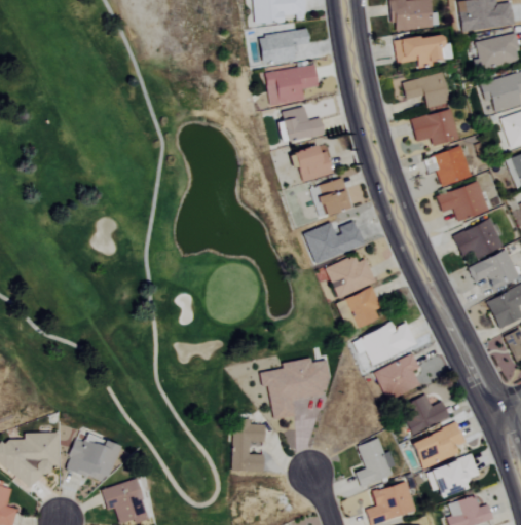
[(253,0),(255,23),(284,22),(284,14),(296,13),(297,20),(306,20),(305,0),(253,0)]
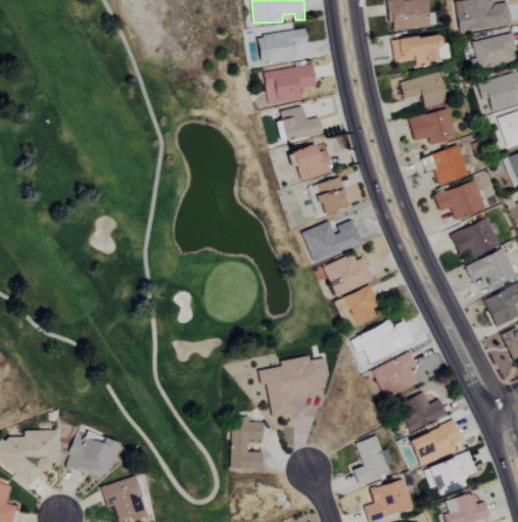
[(395,0),(388,1),(390,30),(436,26),(435,13),(429,14),(427,0),(395,0)]
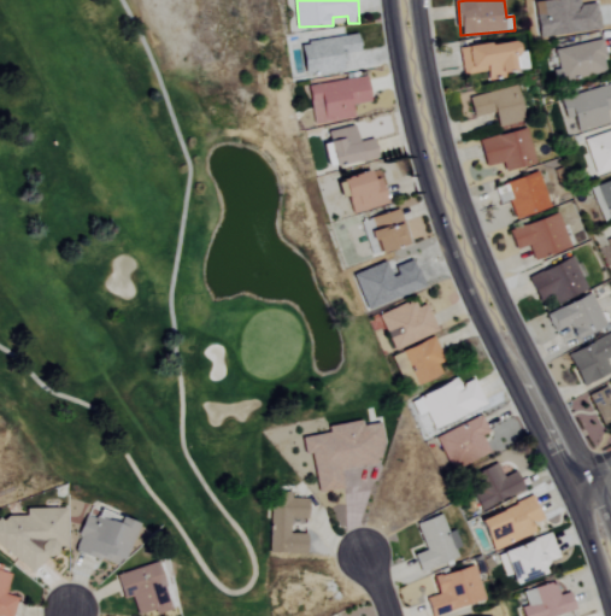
[(347,53),(363,51),(362,34),(304,41),(309,75),(348,70),(347,53)]
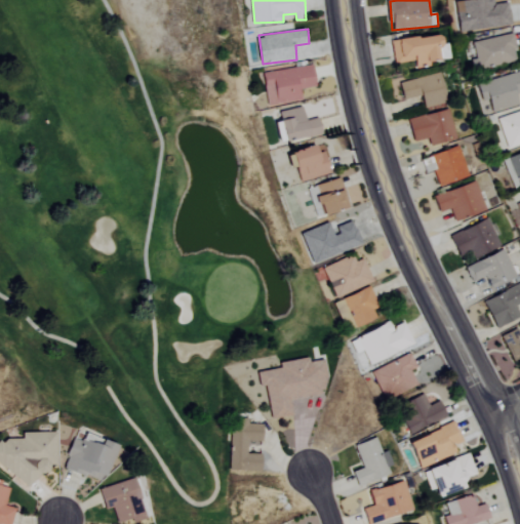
[(476,41),(482,69),(519,59),(519,54),(515,33),(476,41)]
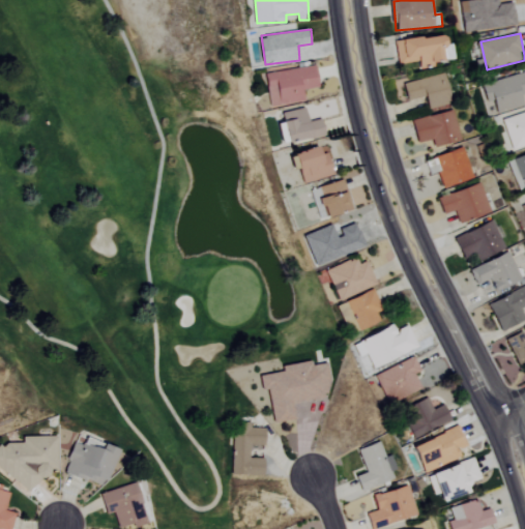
[(419,61),(420,65),(444,63),(442,46),(446,45),(444,34),(398,39),(400,63),(419,61)]
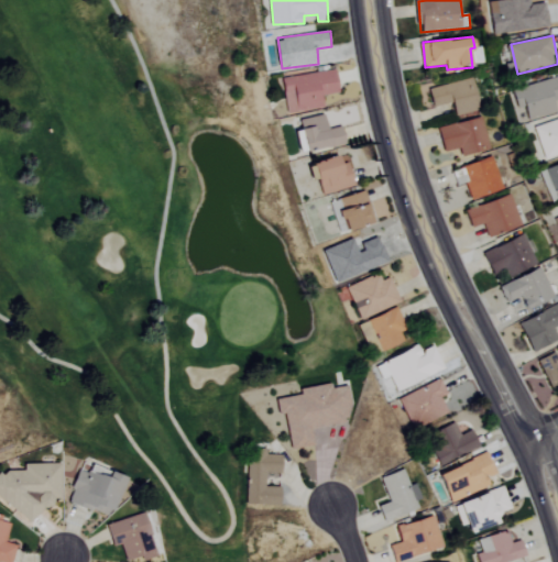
[(327,107),(325,96),(341,92),(337,69),(284,78),(290,113),(327,107)]
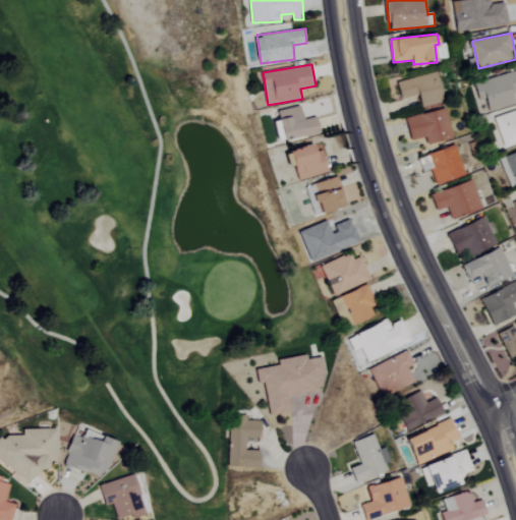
[(446,102),(440,71),(409,78),(407,72),(392,76),(397,100),(420,95),(423,107),(446,102)]
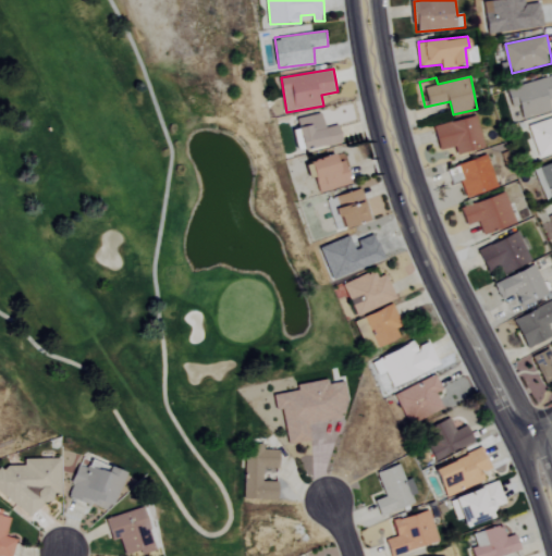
[(525,119),(551,111),(551,103),(550,100),(551,100),(551,76),(510,89),(515,107),(522,104),(525,119)]
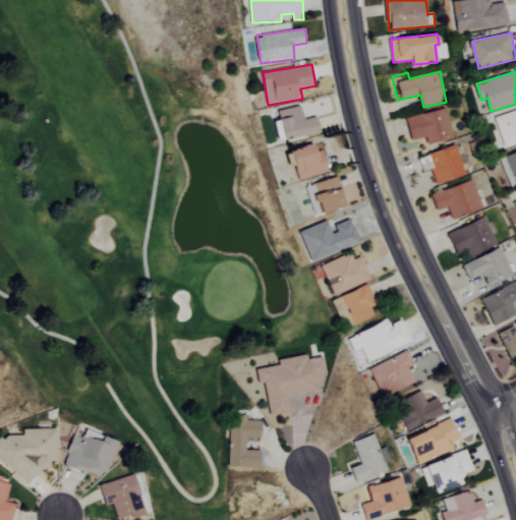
[(284,139),(321,132),(318,116),(304,119),(301,106),(278,110),(284,139)]
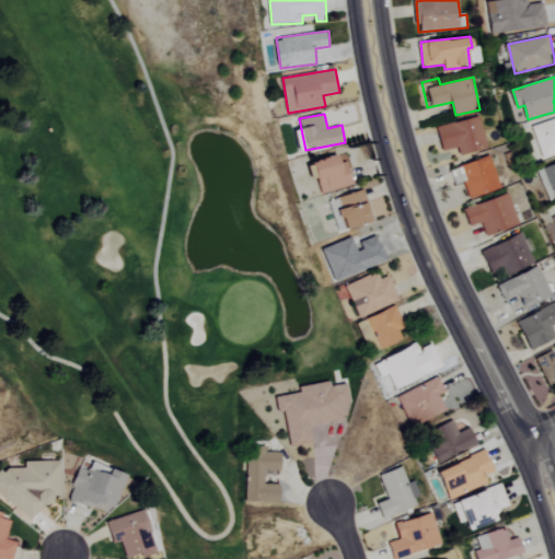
[(489,148),(482,116),(439,126),(444,150),(460,147),(461,154),(489,148)]
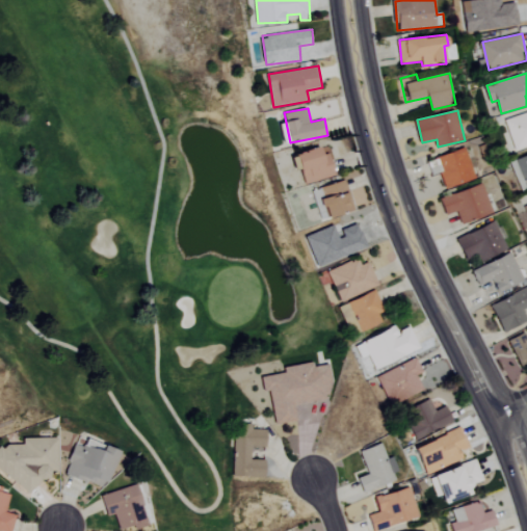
[(526,112),(507,118),(516,150),(526,147),(526,112)]
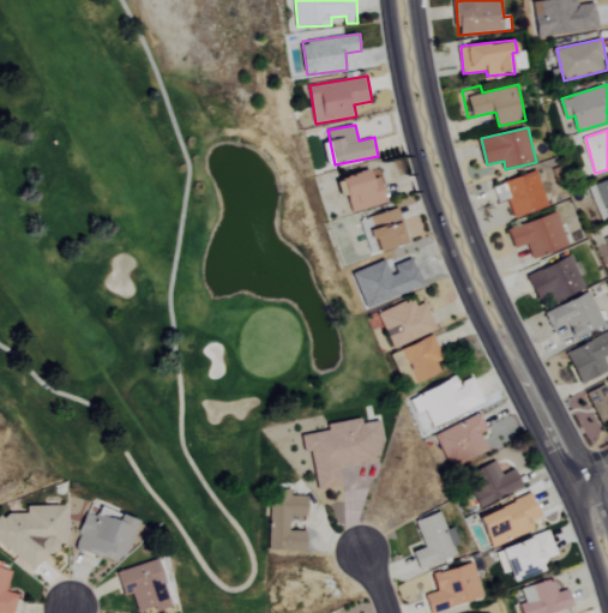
[(387,204),(380,168),(344,175),(351,211),(387,204)]
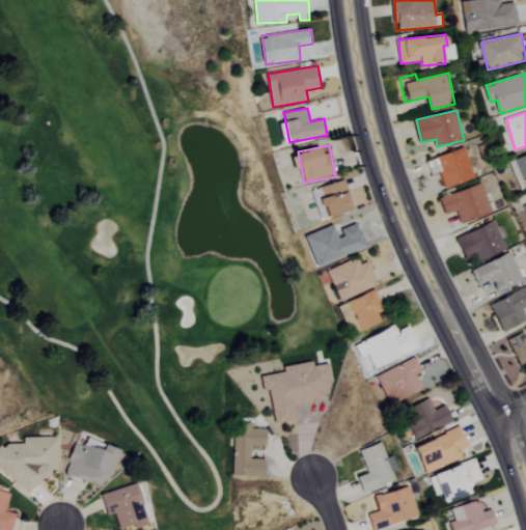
[(430,159),(433,173),(442,171),(445,187),(475,179),(468,148),(430,159)]
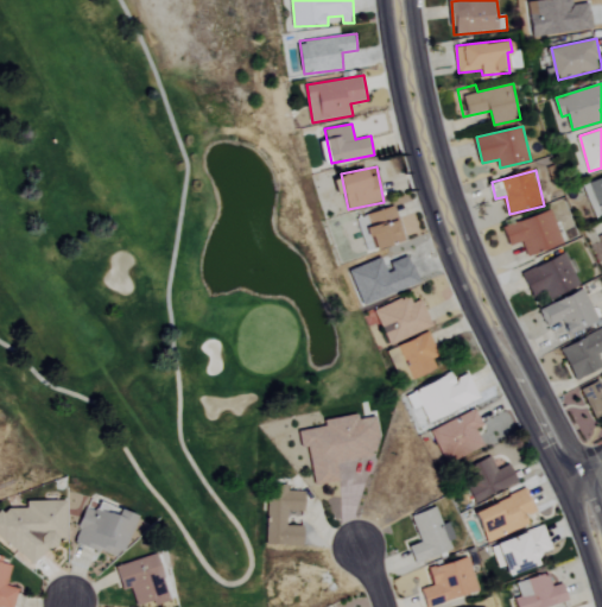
[(601,178),(587,184),(596,209),(601,207),(601,178)]
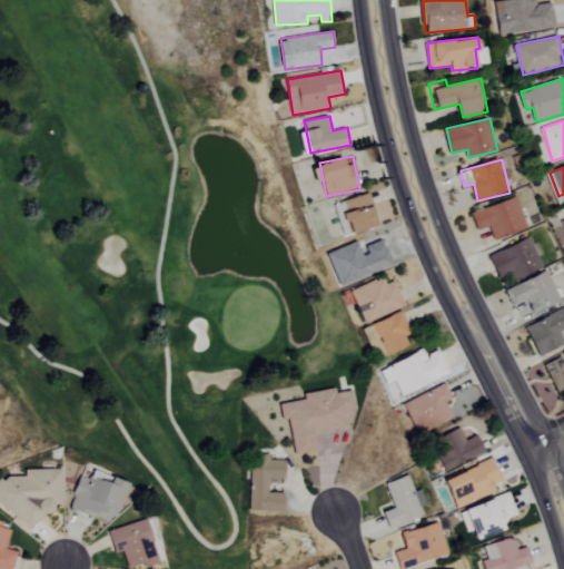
[(350,233),(381,225),(372,193),(345,199),(348,212),(345,213),(350,233)]
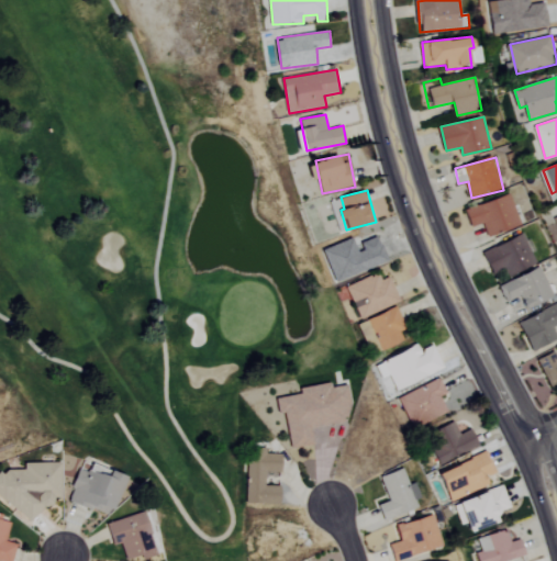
[(467,209),(472,226),(486,223),(490,236),(523,225),(513,194),(467,209)]
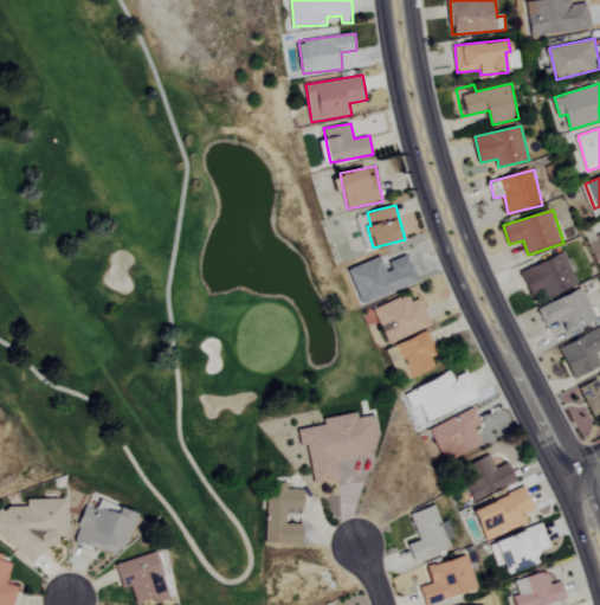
[(582,283),(569,251),(522,271),(533,294),(548,288),(552,296),(582,283)]
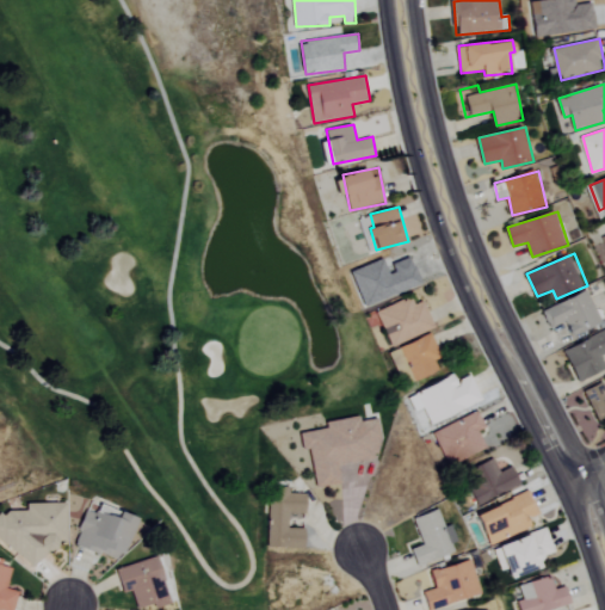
[(424,284),(413,257),(390,265),(388,258),(353,271),(366,306),(424,284)]
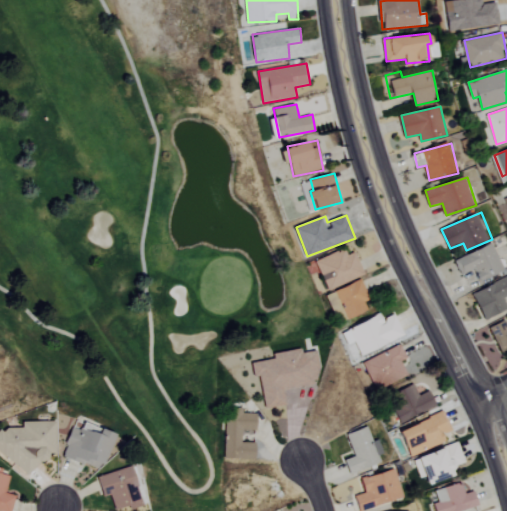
[(506,270),(494,242),(456,260),(463,275),(476,269),(482,281),(506,270)]
